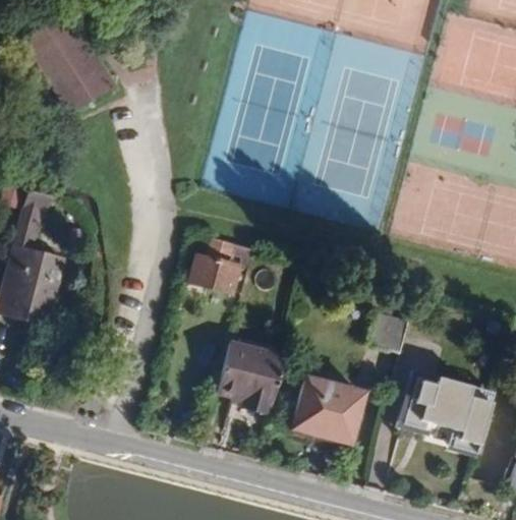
[(115,85),(70,13),(26,41),(71,112),(115,85)]
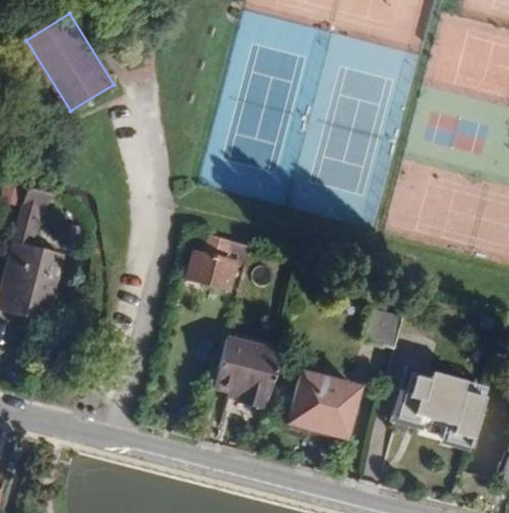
[(5,184),(2,202),(16,205),(20,187),(5,184)]
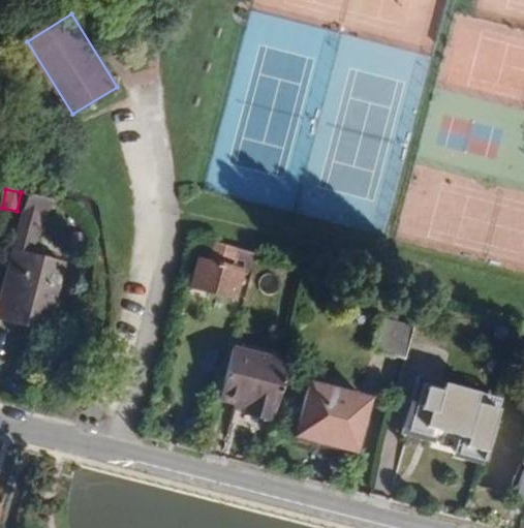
[(52,318),(66,262),(32,254),(40,216),(47,217),(52,199),(30,194),(0,307),(0,319),(26,327),(29,312),(52,318)]
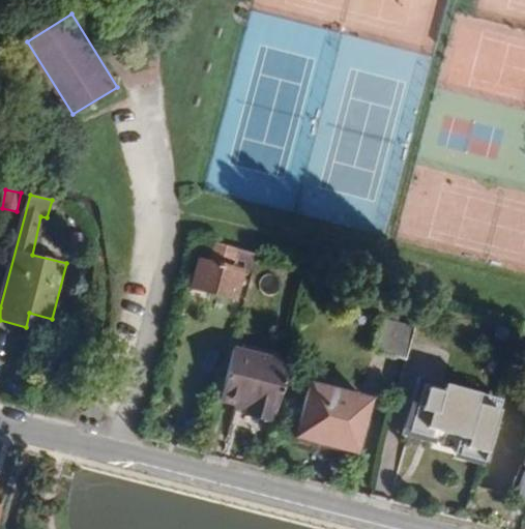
[(251,271),(256,252),(217,242),(212,263),(200,260),(194,286),(236,298),(243,269),(251,271)]
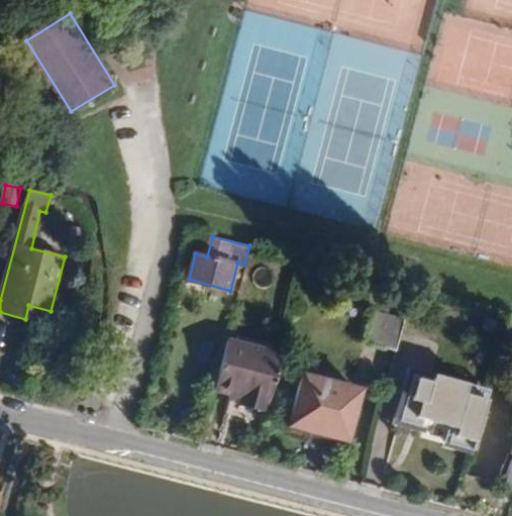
[(398,351),(406,317),(374,308),(366,342),(398,351)]
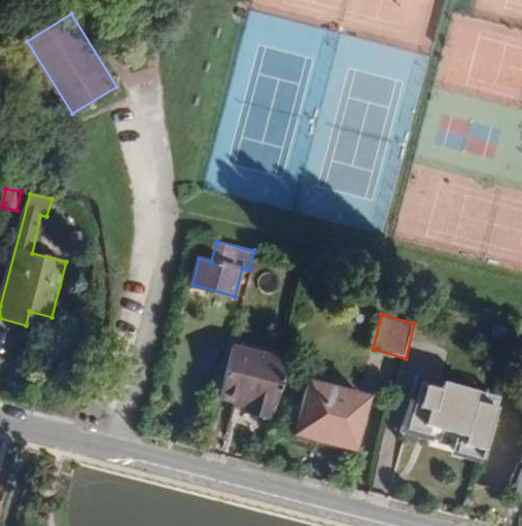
[(275,412),(288,360),(232,347),(218,396),(235,401),(245,404),(243,411),(270,418),(271,411),(275,412)]
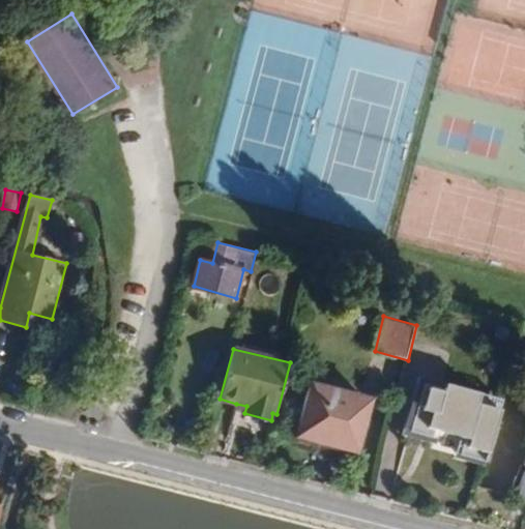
[(504,400),(419,377),(403,441),(488,463),(504,400)]
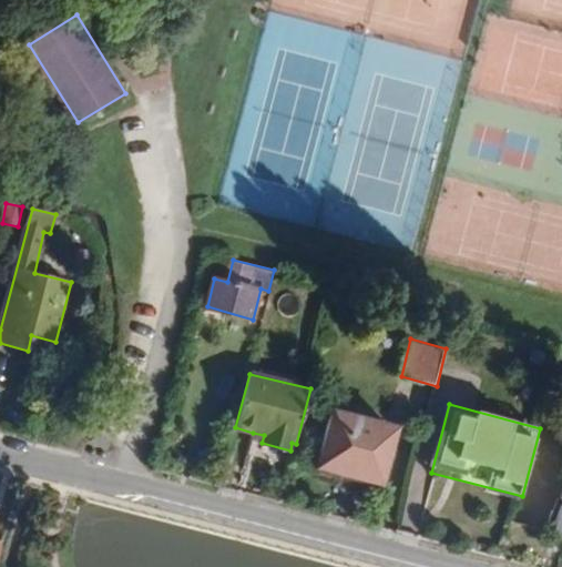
[(381,484),(396,428),(334,413),(320,468),(381,484)]
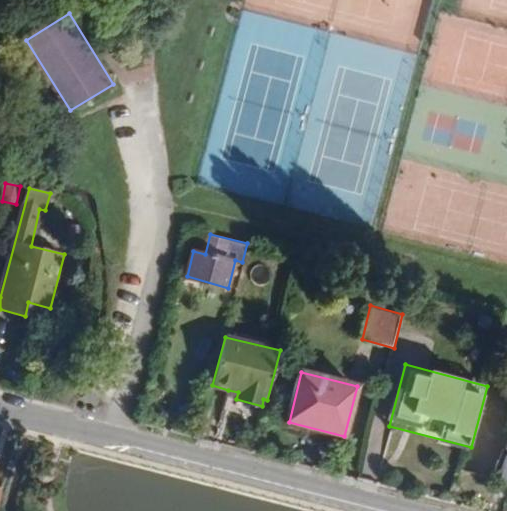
[(236,399),(238,392),(228,390),(227,396),(236,399)]
